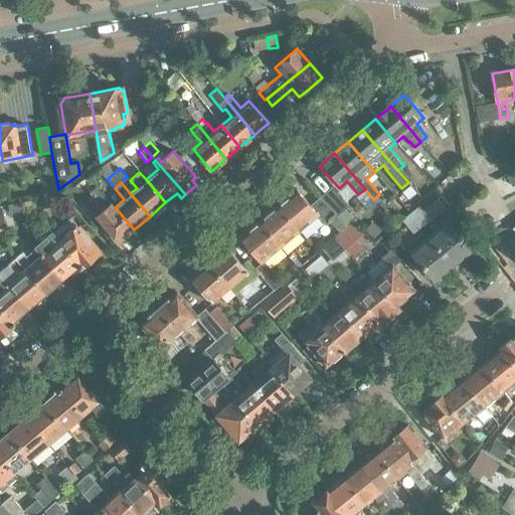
[(7,183),(0,184),(0,199),(0,200),(10,198),(7,183)]
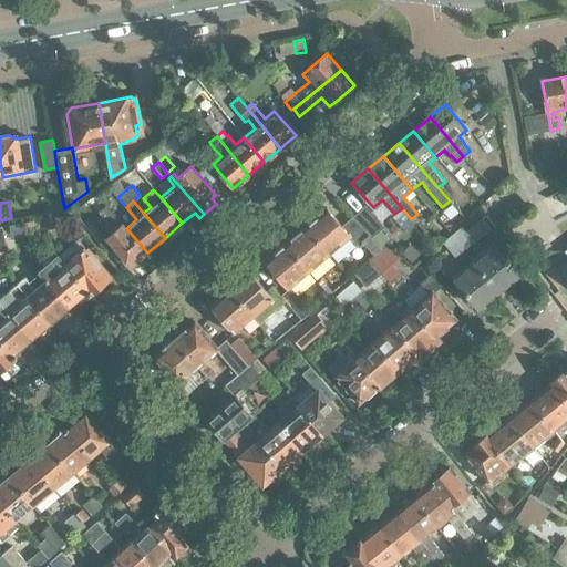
[(106,205),(98,212),(106,224),(115,216),(106,205)]
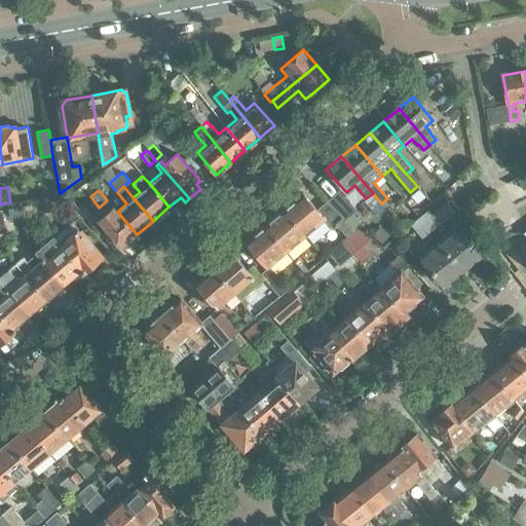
[(341,191),(328,201),(343,215),(345,218),(357,209),(341,191)]
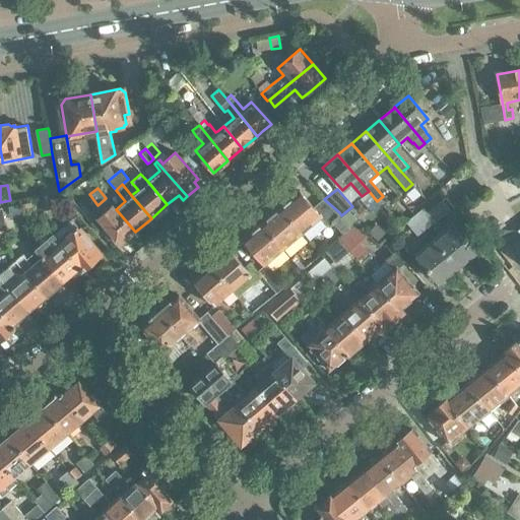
[(283,205),(279,208),(302,234),(320,217),(322,220),(323,219),(327,224),(332,219),(343,233),(351,226),(341,215),(339,212),(324,199),(314,208),(300,191),(290,199),(288,198),(283,202),(283,205)]
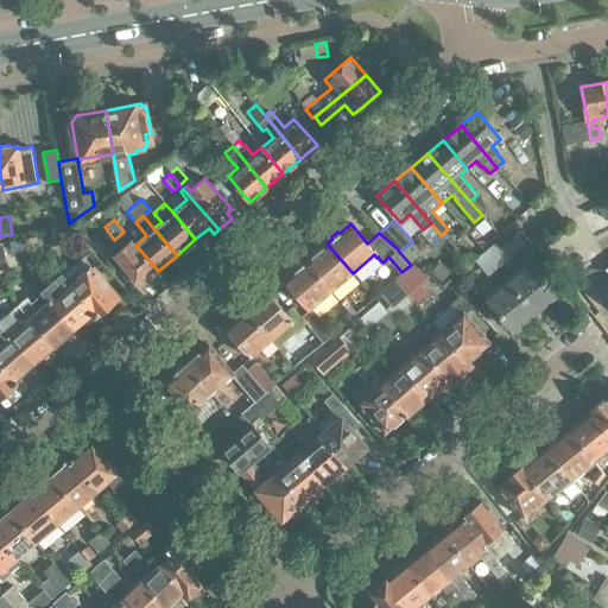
[(61,244),(58,227),(46,229),(49,245),(61,244)]
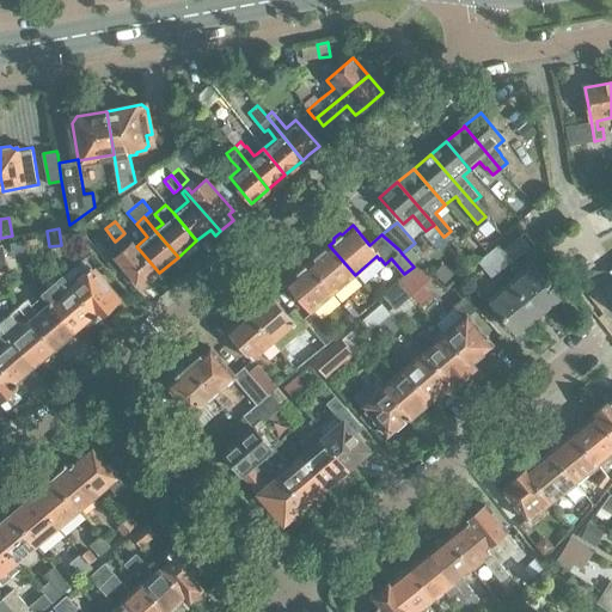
[(28,244),(46,240),(44,232),(25,236),(28,244)]
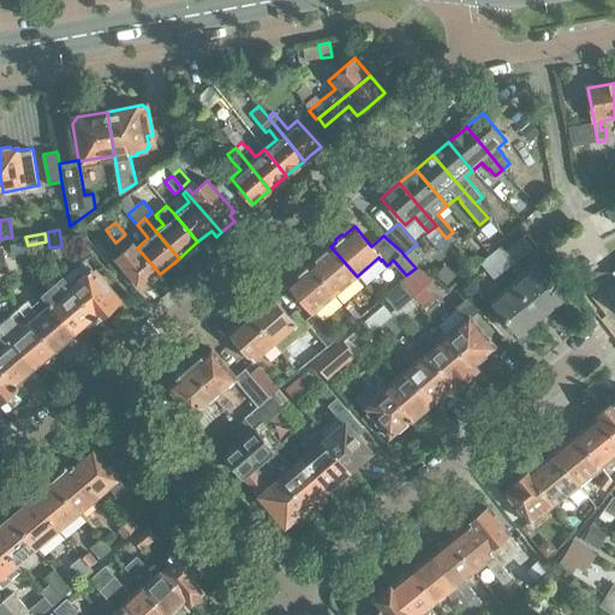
[(25,242),(12,244),(13,254),(27,251),(25,242)]
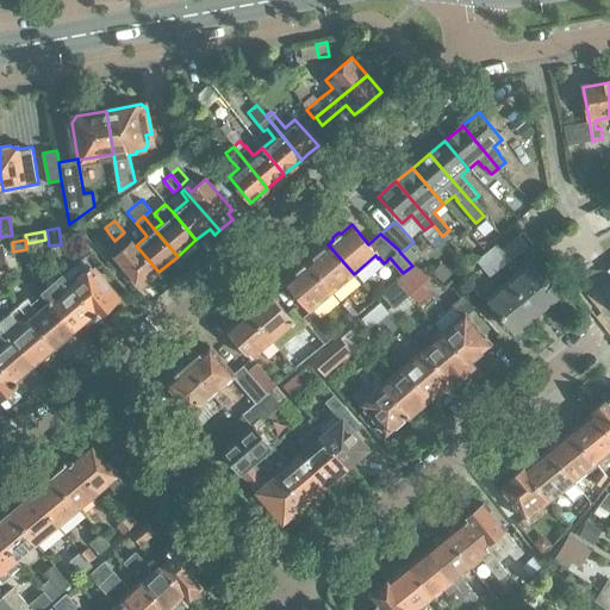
[(131,241),(114,255),(141,287),(159,272),(136,246),(135,246),(131,241)]
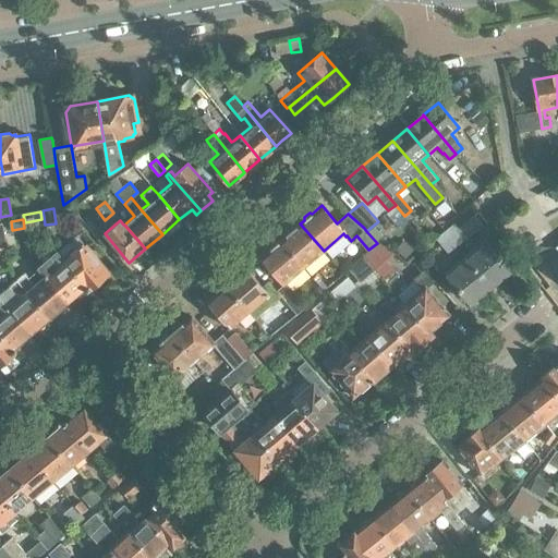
[(455,222),(444,231),(457,246),(466,239),(459,229),(455,222)]
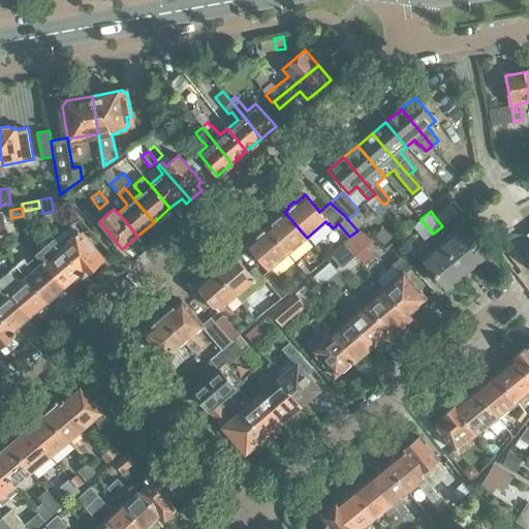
[(307,238),(284,212),(266,228),(287,254),(307,238)]
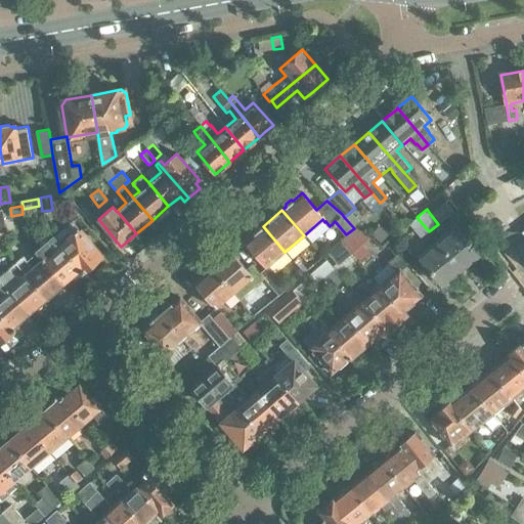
[(429,231),(417,217),(407,223),(420,238),(429,231)]
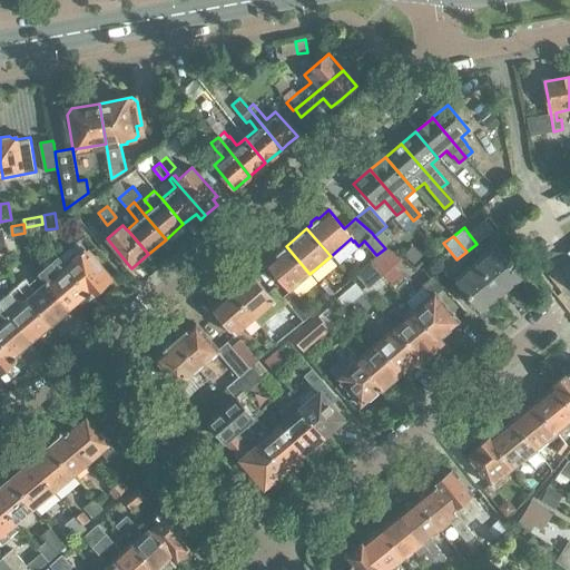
[(77,241),(58,256),(91,296),(111,279),(77,241)]
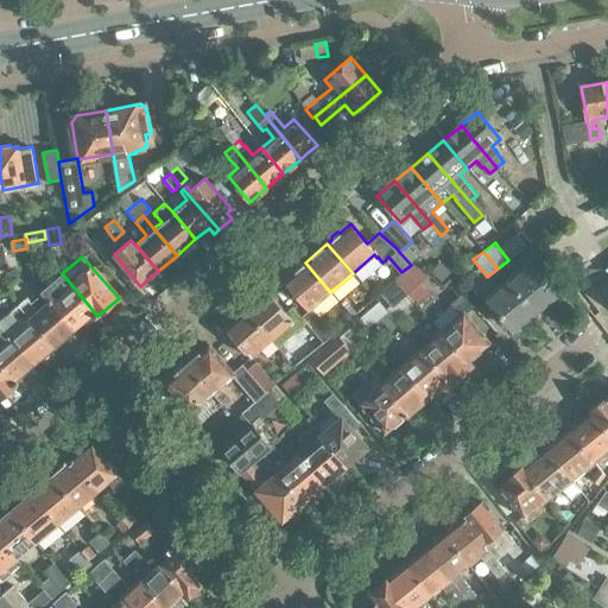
[(309,311),(302,317),(305,322),(323,343),(334,334),(311,308),(330,292),(305,263),(303,264),(299,263),(293,268),(295,271),(283,280),(309,311)]
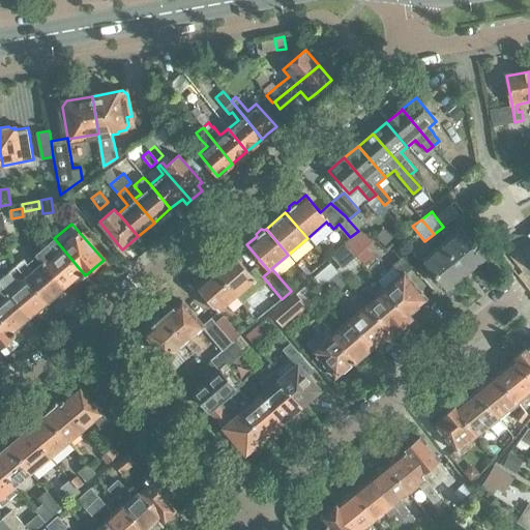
[(347,243),(355,254),(373,238),(362,230),(347,243)]
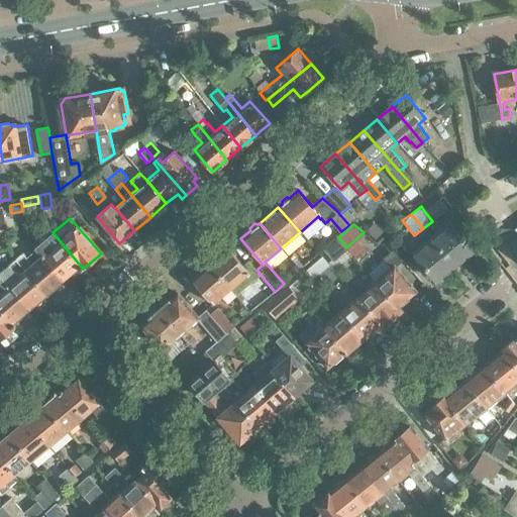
[(452,225),(432,241),(452,267),(473,250),(452,225)]
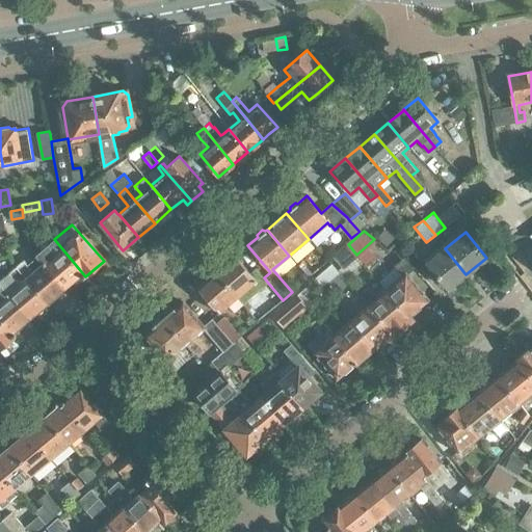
[(84,278),(85,276),(54,239),(36,255),(64,288),(71,283),(73,285),(82,276),(84,278)]
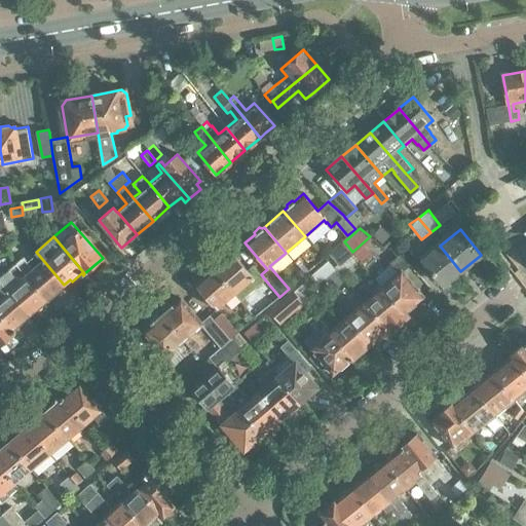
[(352,252),(344,241),(332,252),(341,262),(352,252)]
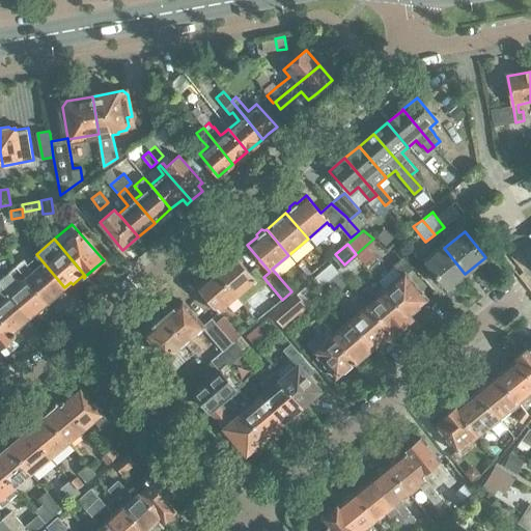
[(465,274),(444,248),(426,262),(447,288),(465,274)]
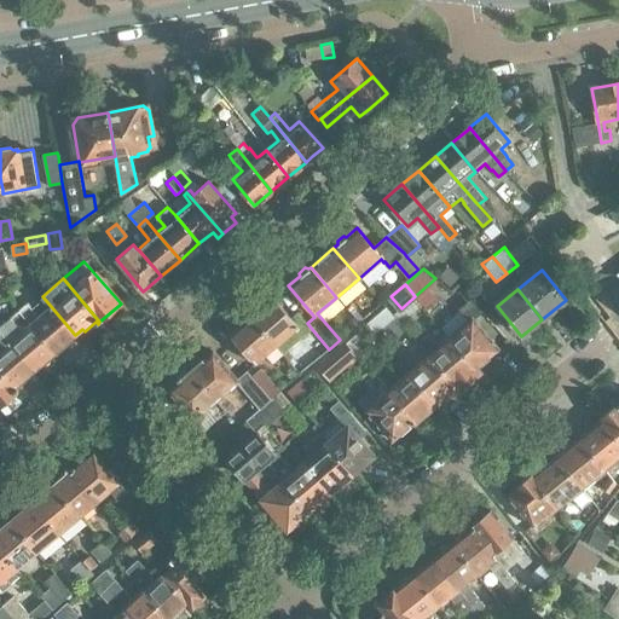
[(68,341),(75,335),(42,296),(30,307),(28,304),(19,311),(57,356),(70,343),(68,341)]
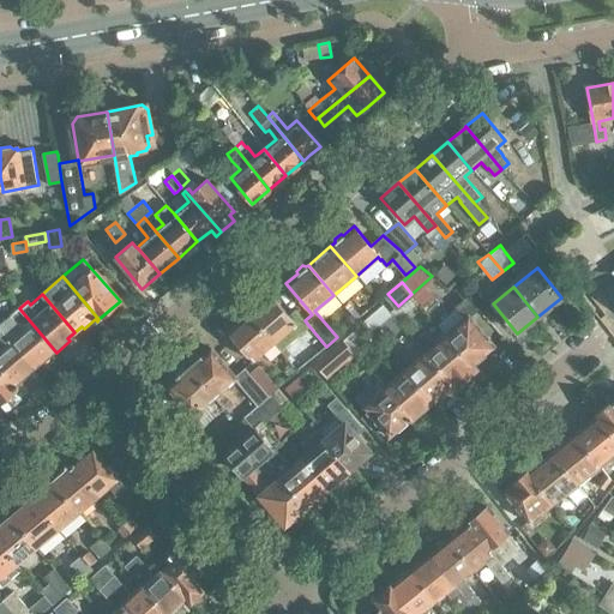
[(289,317),(270,294),(247,313),(274,342),(280,350),(308,325),(305,320),(296,311),(289,317)]
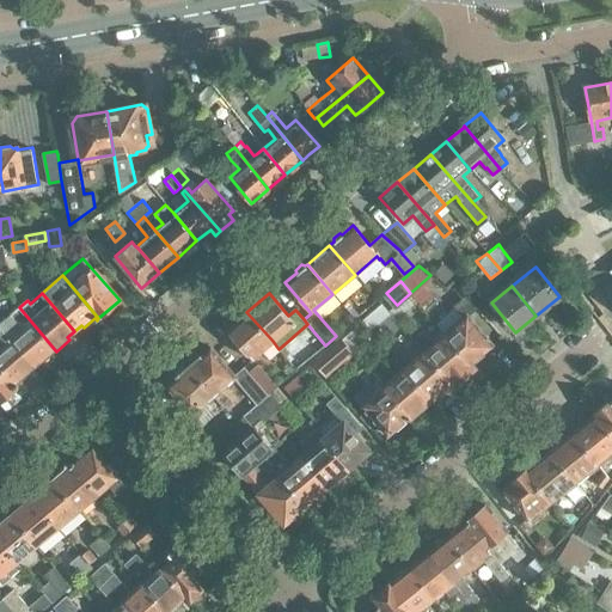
[(445,334),(470,365),(491,347),(465,317),(475,308),(465,297),(456,305),(458,306),(436,324),(445,334)]
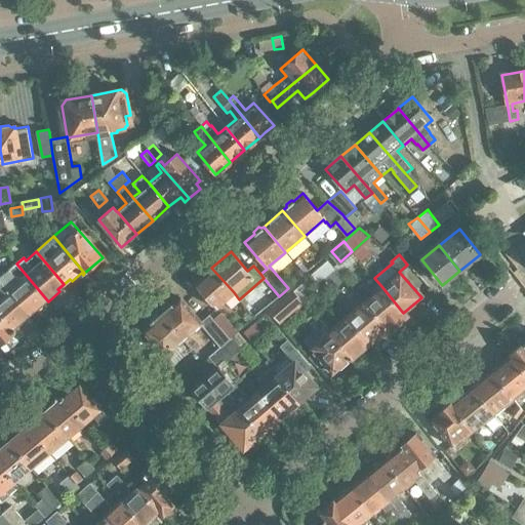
[(327,261),(311,276),(317,284),(334,270),(327,261)]
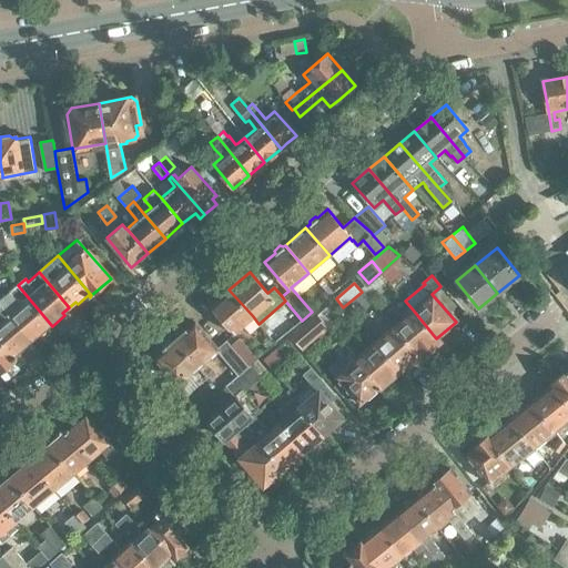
[(0,300),(0,303),(30,340),(37,334),(39,337),(52,326),(18,285),(0,300)]
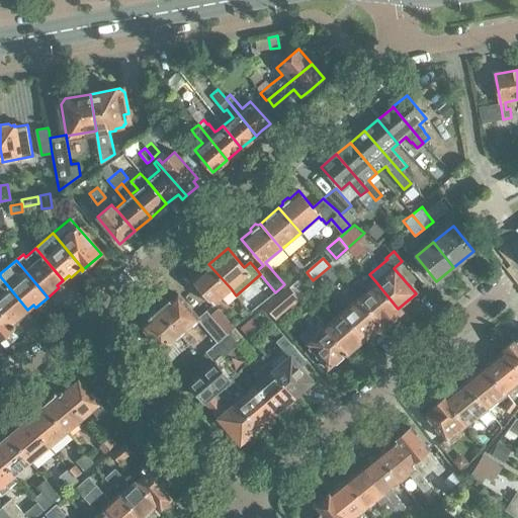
[(231,288),(208,264),(190,279),(212,305),(231,288)]
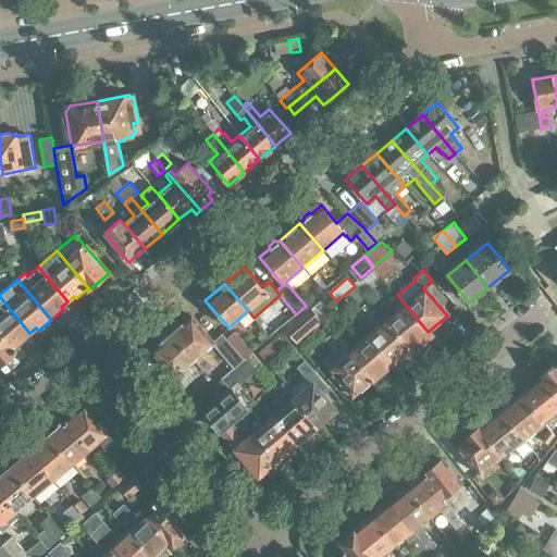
[(0,335),(15,354),(17,351),(15,349),(26,341),(24,338),(29,333),(0,297),(0,335)]
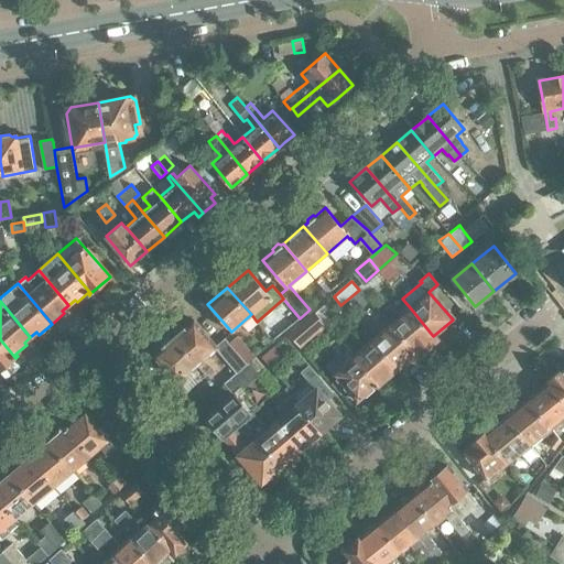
[(329,301),(315,312),(326,325),(339,313),(329,301)]
